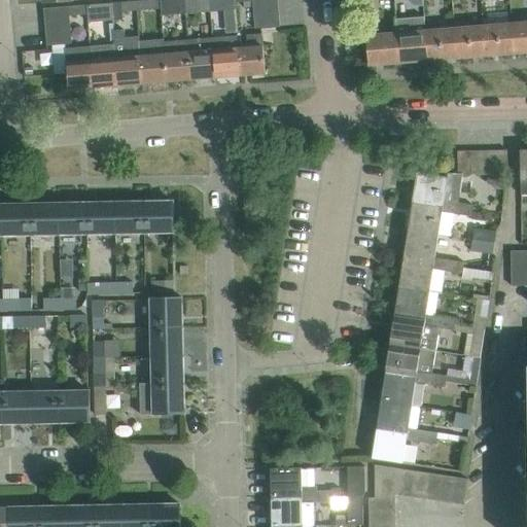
[(163,15),(161,0),(148,0),(136,1),(137,10),(156,8),(157,15),(163,15)]
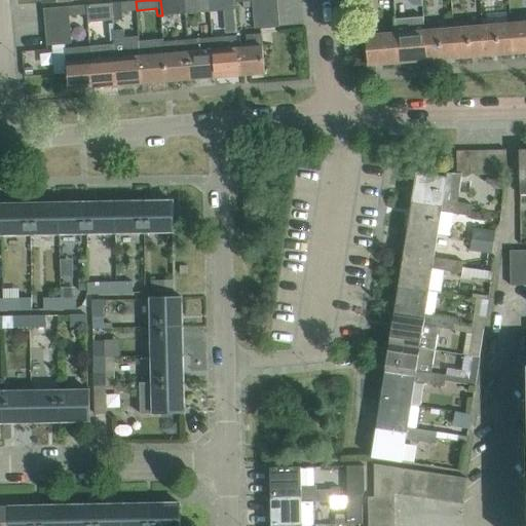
[(186,13),(185,0),(160,0),(162,15),(186,13)]
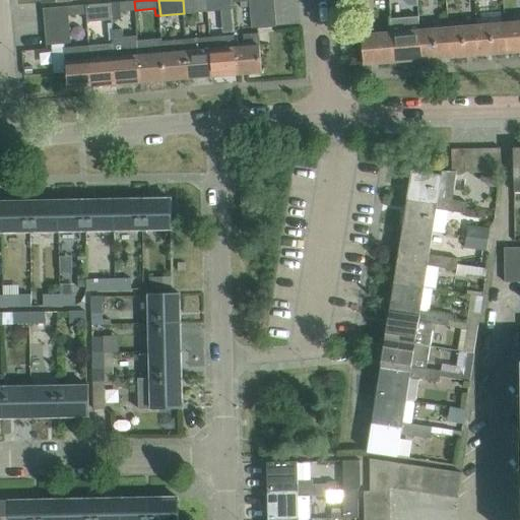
[(206,0),(183,0),(184,13),(208,11),(206,0)]
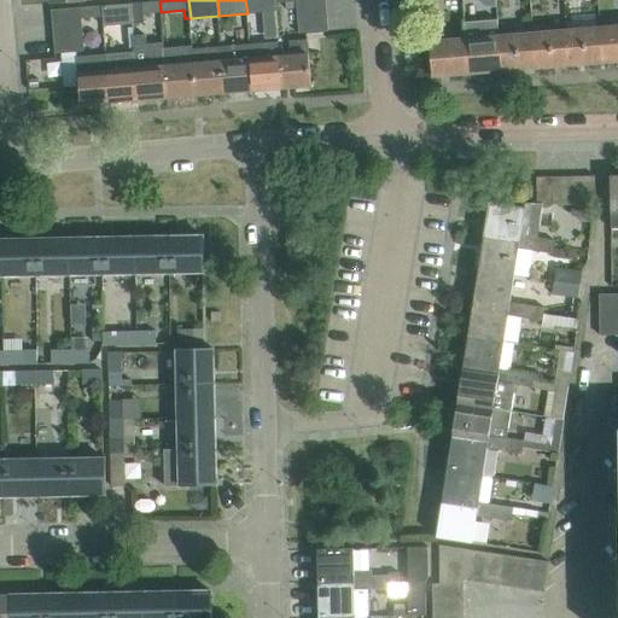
[(277,11),(275,3),(275,0),(251,0),(254,13),(277,11)]
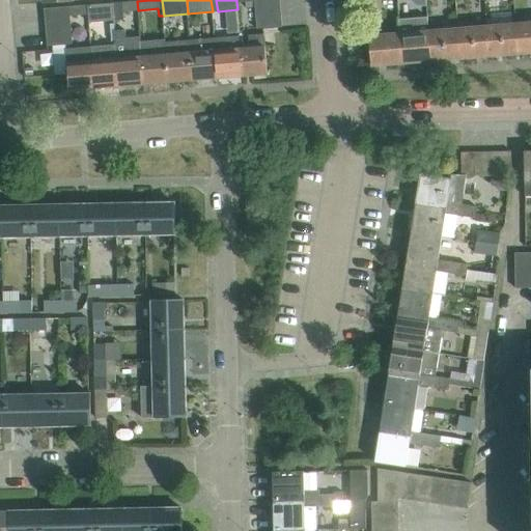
[(123,11),(138,10),(137,1),(113,3),(114,21),(124,20),(123,11)]
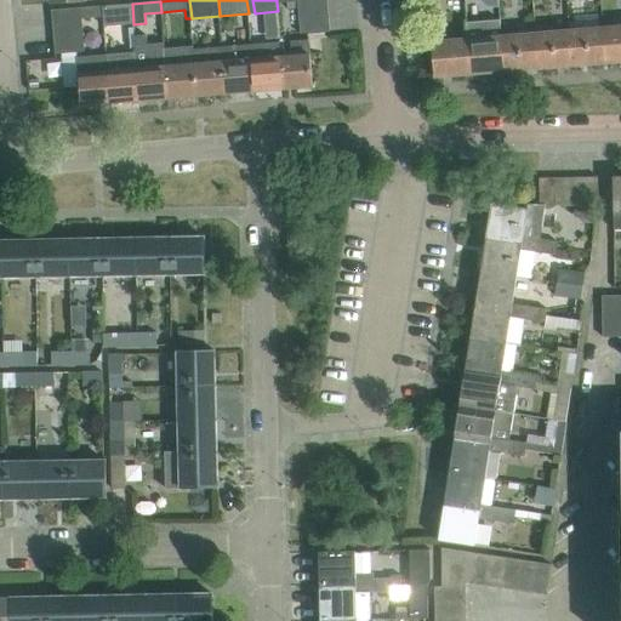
[(329,17),(328,3),(298,5),(300,20),(329,17)]
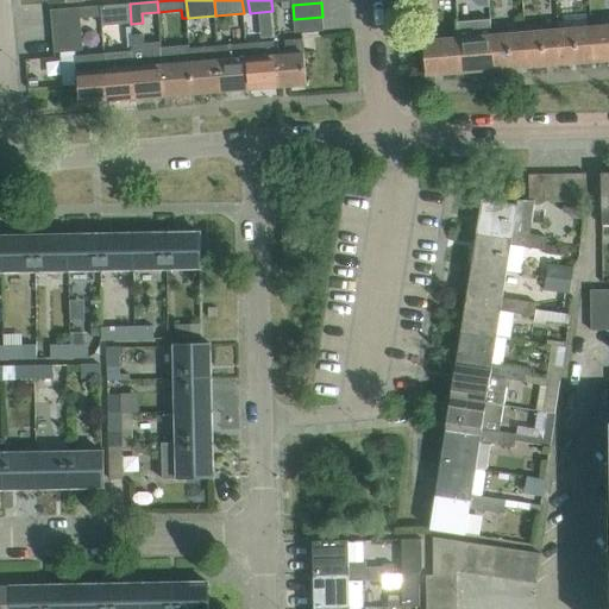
[(131,24),(130,4),(101,6),(102,17),(102,25),(131,24)]
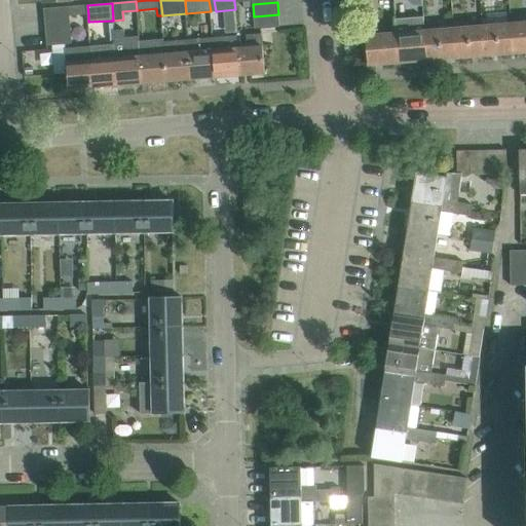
[(88,14),(87,5),(69,6),(70,15),(88,14)]
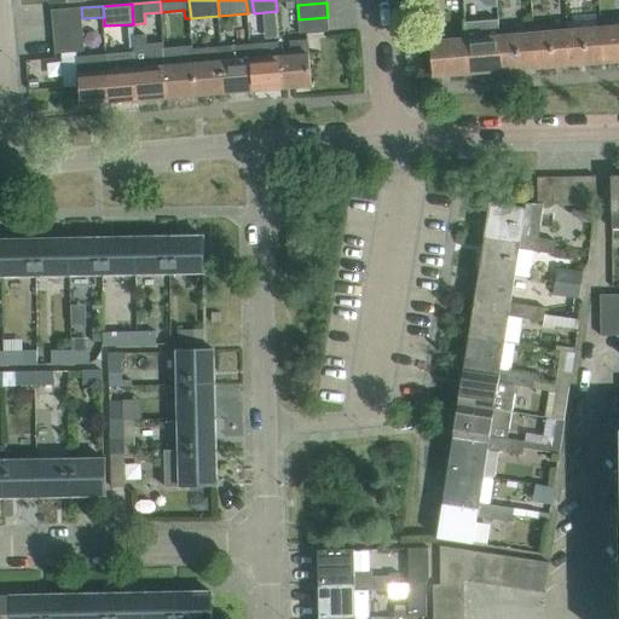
[(82,18),(81,7),(52,10),(53,24),(82,22),(82,18)]
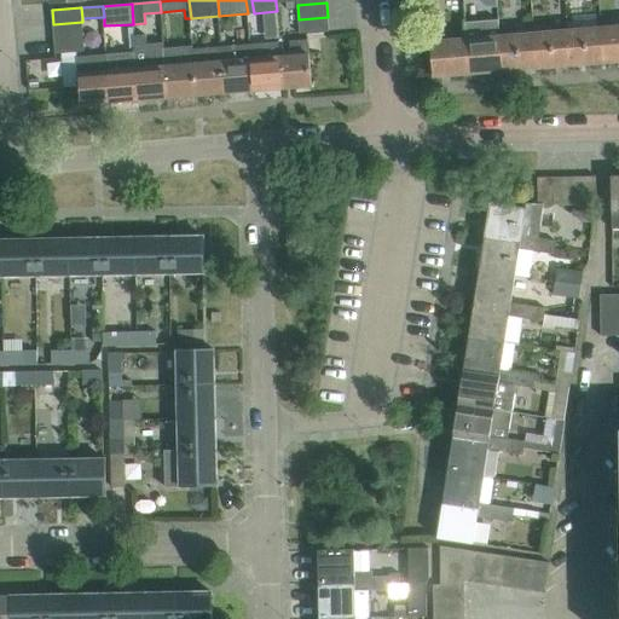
[(329,32),(328,17),(299,19),(300,34),(329,32)]
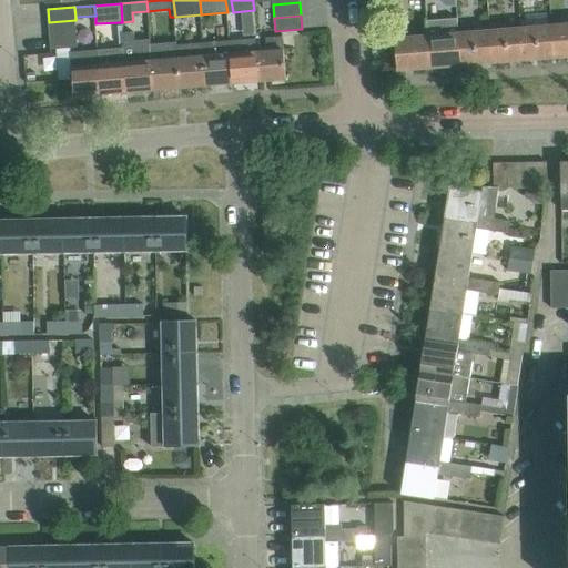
[(462,64),(459,33),(458,19),(427,21),(428,36),(430,68),(462,64)]
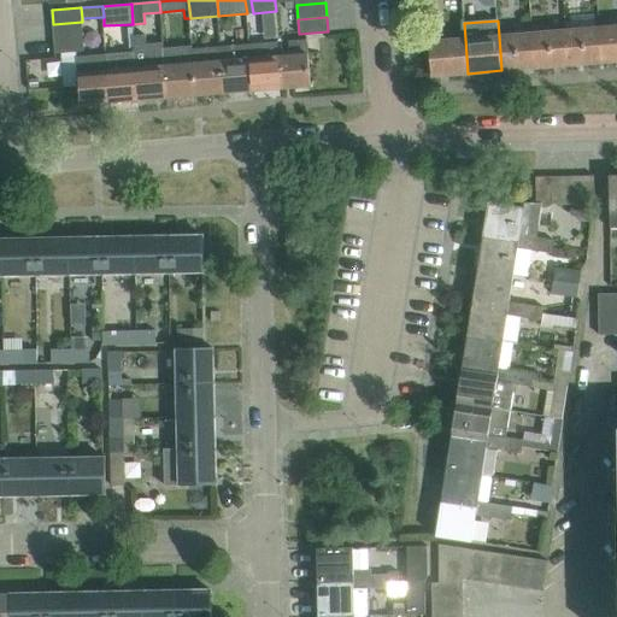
[(83,36),(82,22),(53,24),(54,39),(83,36)]
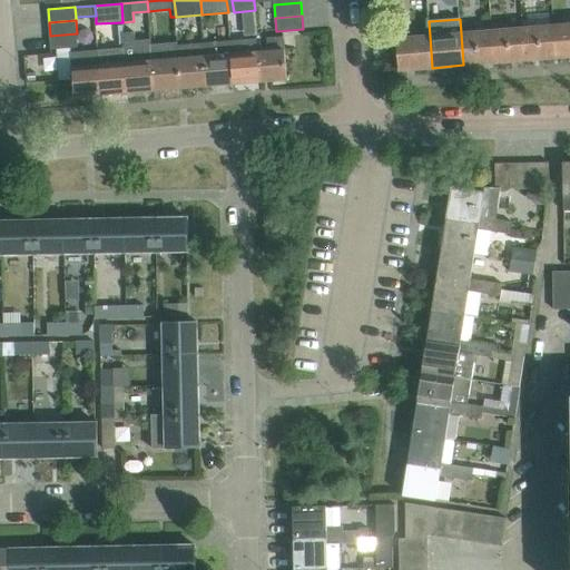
[(569,56),(569,25),(554,26),(557,58),(569,56)]
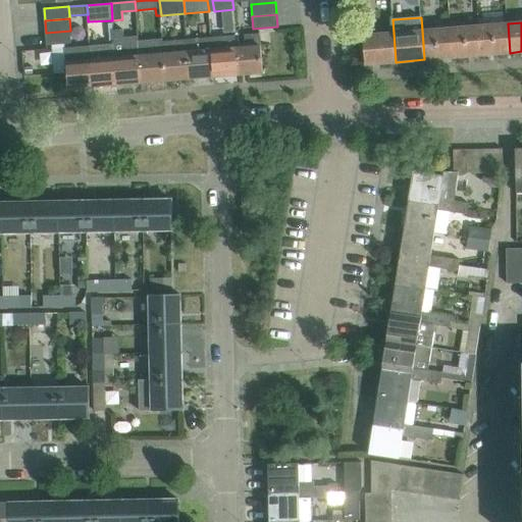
[(510,53),(508,23),(479,27),(481,55),(510,53)]
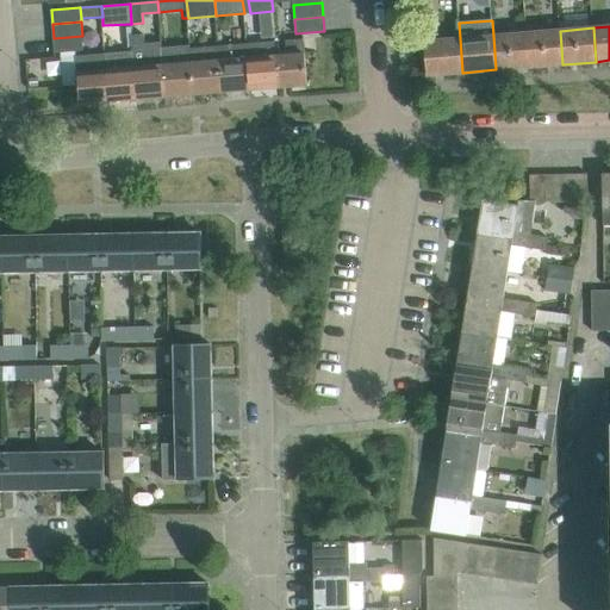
[(562,64),(560,31),(527,33),(529,67),(562,64)]
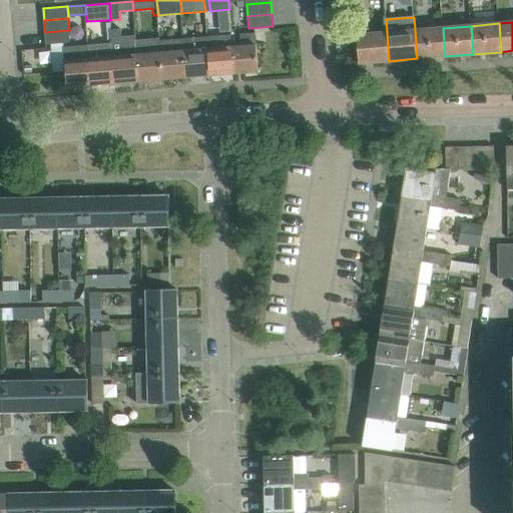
[(445,56),(443,28),(415,30),(417,58),(445,56)]
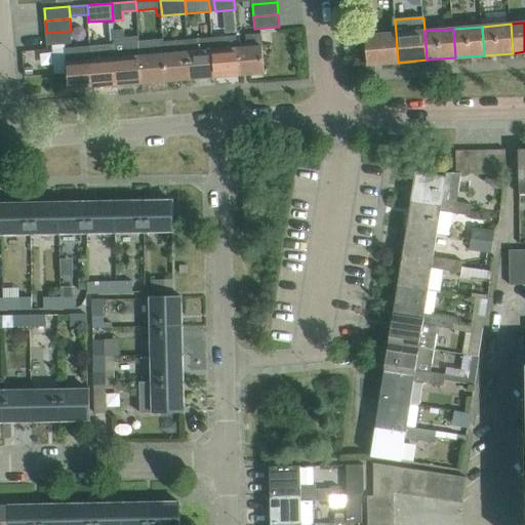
[(144,83),(139,41),(138,37),(125,38),(124,30),(114,31),(115,44),(118,85),(144,83)]
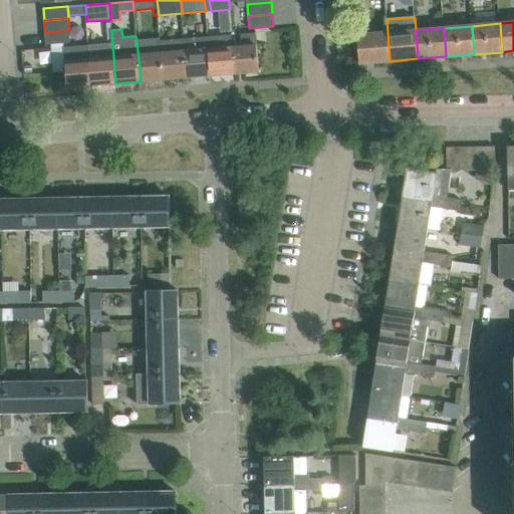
[(70,42),(69,30),(45,32),(46,44),(70,42)]
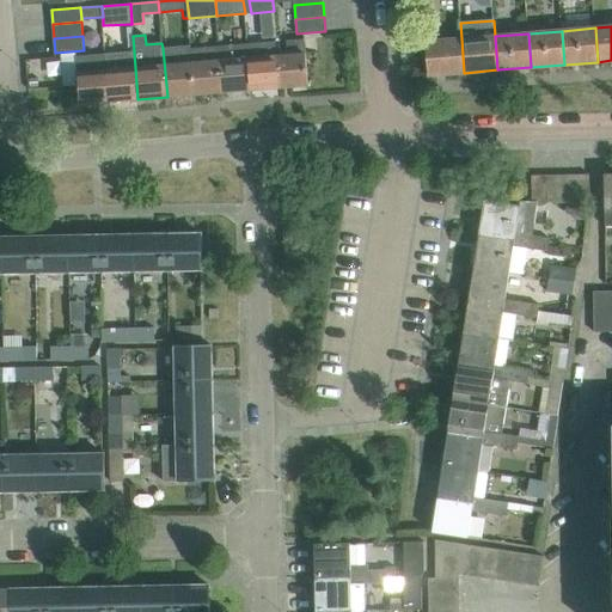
[(464,73),(461,38),(428,42),(430,75),(464,73)]
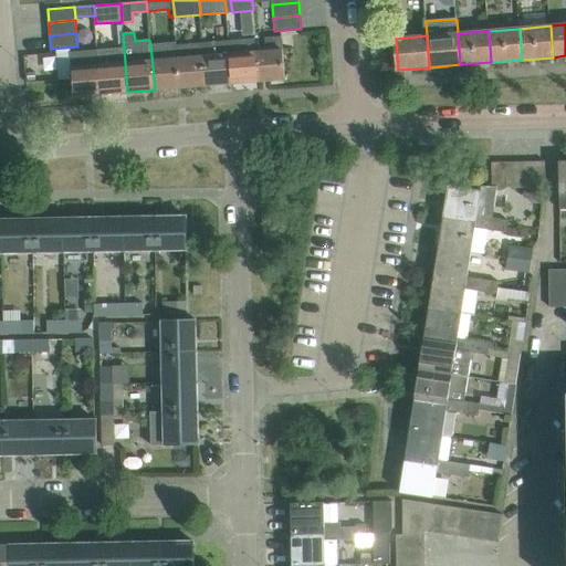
[(285,79),(283,50),(282,37),(265,38),(266,51),(258,52),(260,81),(285,79)]
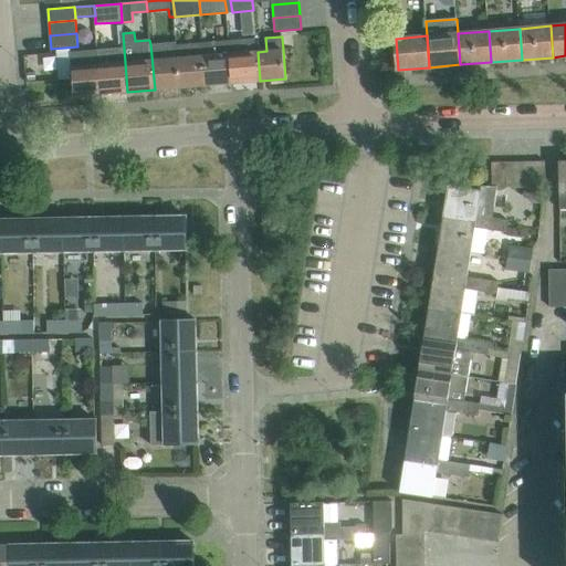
[(257,39),(244,39),(230,41),(233,83),(260,81),(258,52),(257,39)]
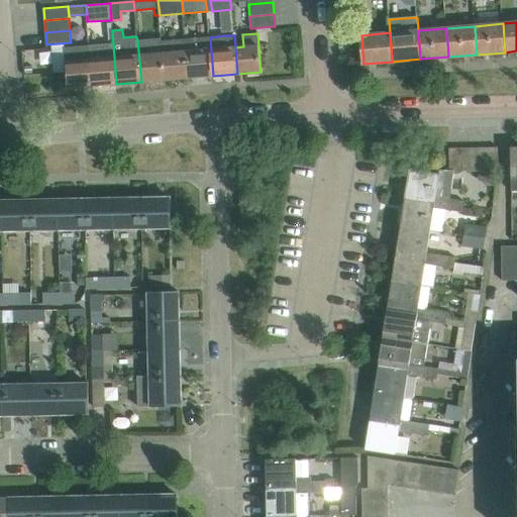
[(213,76),(210,37),(186,39),(189,78),(213,76)]
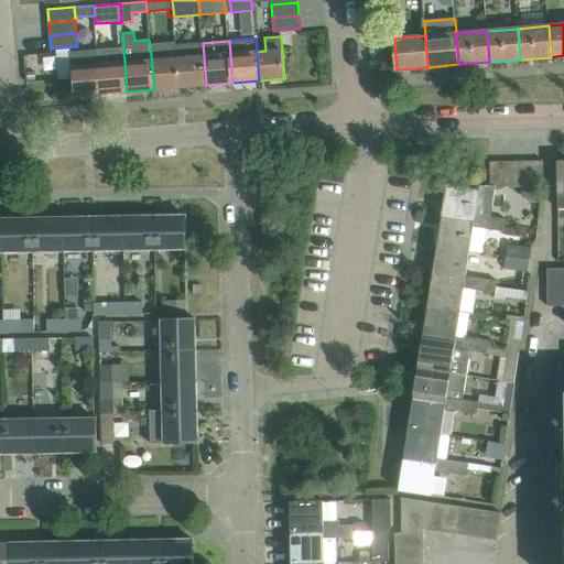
[(180,87),(176,45),(175,42),(150,44),(154,89),(180,87)]
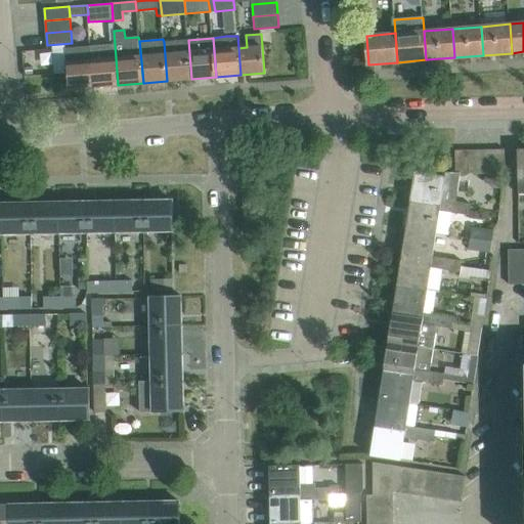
[(191,79),(188,40),(164,42),(167,81),(191,79)]
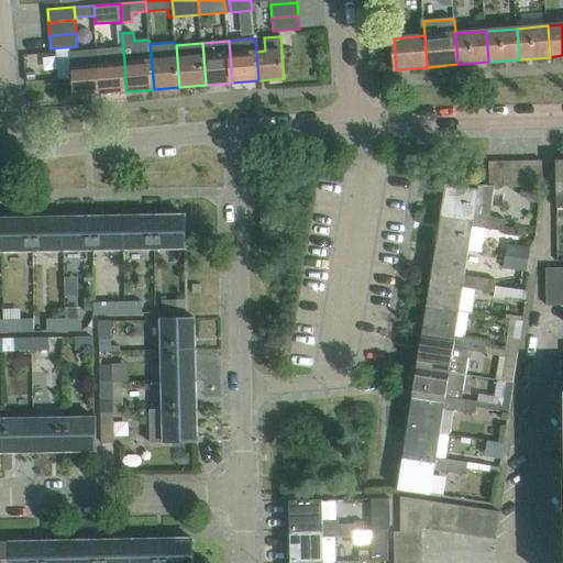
[(127,91),(123,47),(98,50),(101,94),(127,91)]
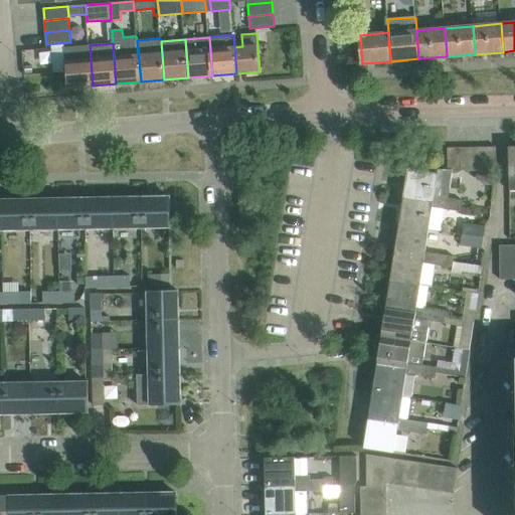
[(93,86),(90,45),(64,47),(67,88),(93,86)]
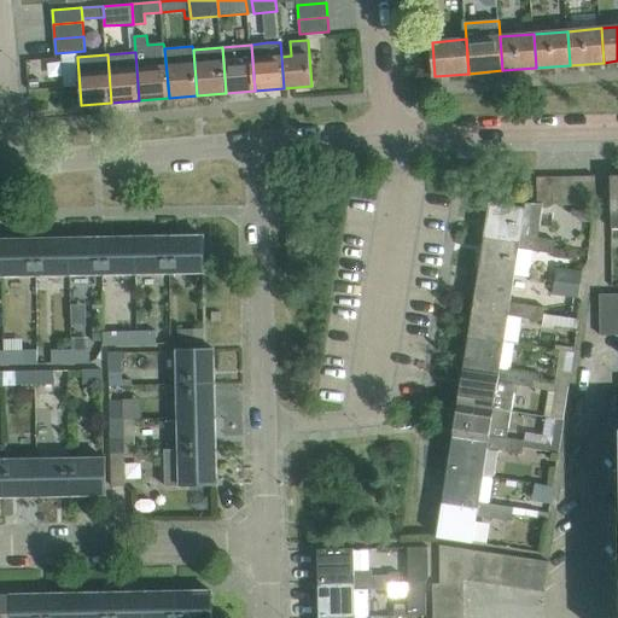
[(553,204),(552,176),(537,176),(537,203),(544,203),(553,204)]
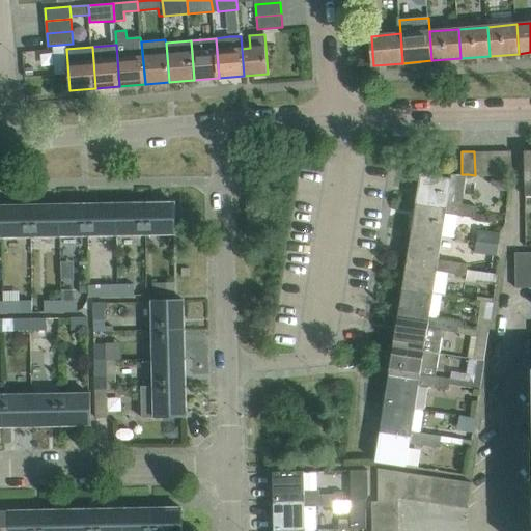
[(487,175),(486,151),(474,151),(475,175),(487,175)]
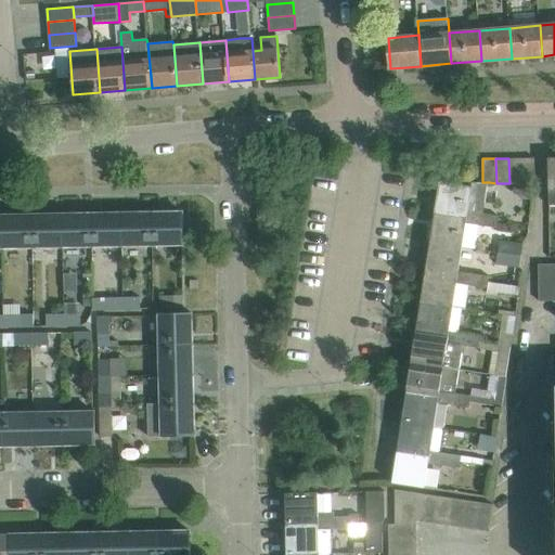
[(523,183),(521,158),(508,158),(510,183),(523,183)]
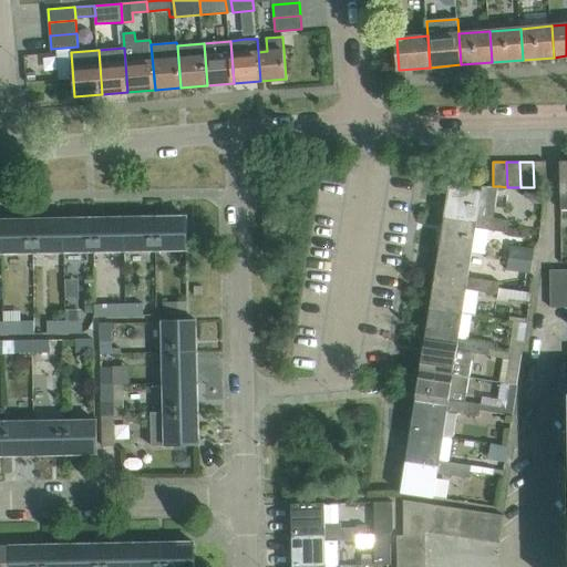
[(547,184),(546,162),(533,162),(534,187),(547,187),(547,184)]
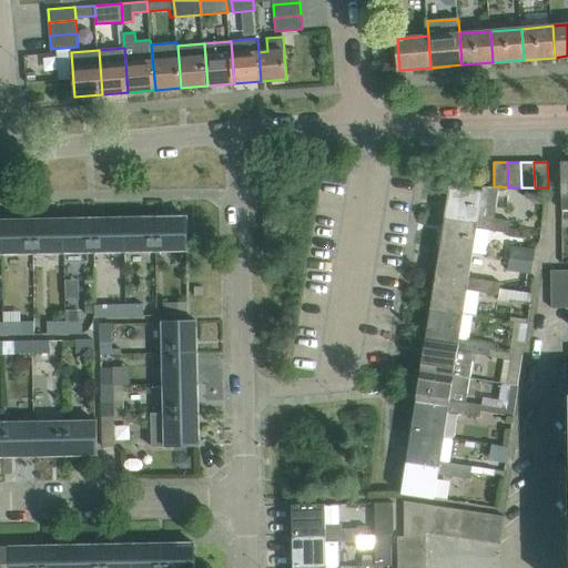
[(494,231),(495,220),(500,186),(494,186),(483,186),(483,191),(450,185),(445,216),(479,222),(478,229),(494,231)]
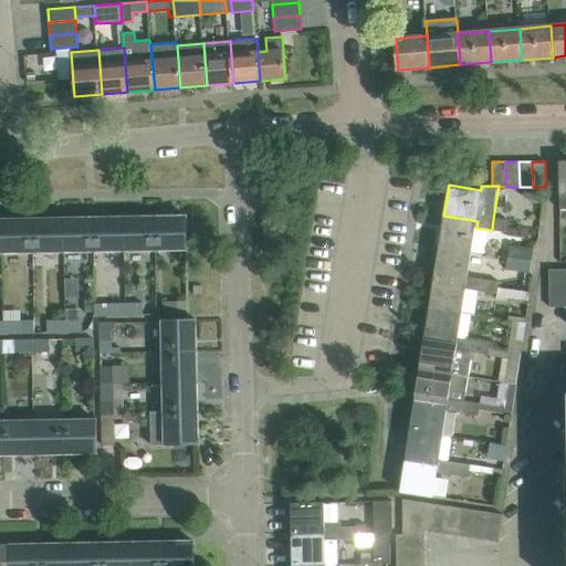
[(532,194),(531,196),(531,198),(532,200),(534,201),(536,202),(538,203),(541,202),(543,201),(544,199),(544,197),(544,194),(543,191),(541,190),(538,190),(535,190),(533,191),(532,194)]
